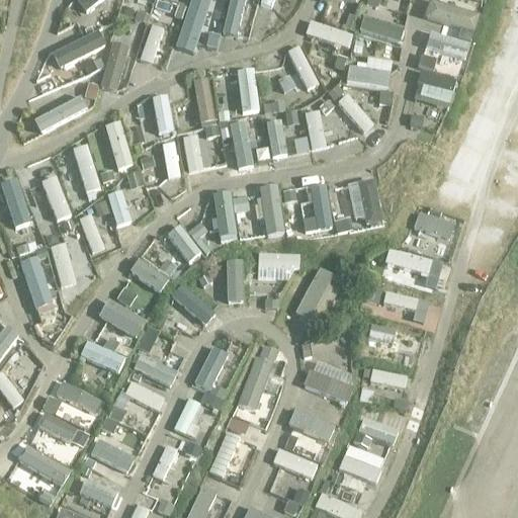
[(188,0),(177,50),(195,54),(208,0),(188,0)]
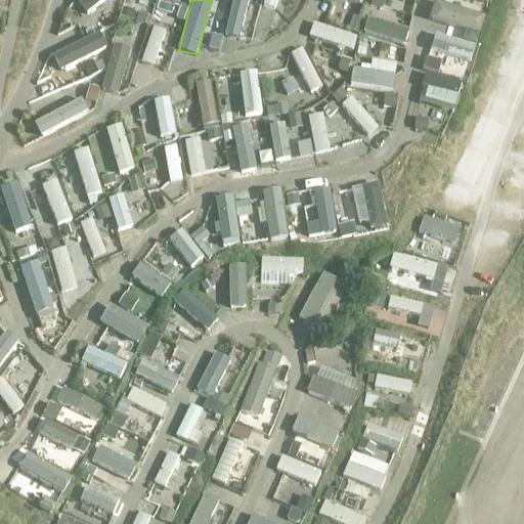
[(372,0),(370,6),(382,10),(384,0),(372,0)]
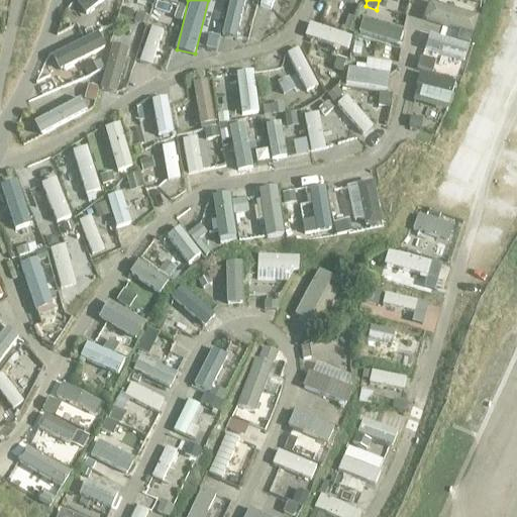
[(473,33),(479,14),(429,0),(424,19),(473,33)]
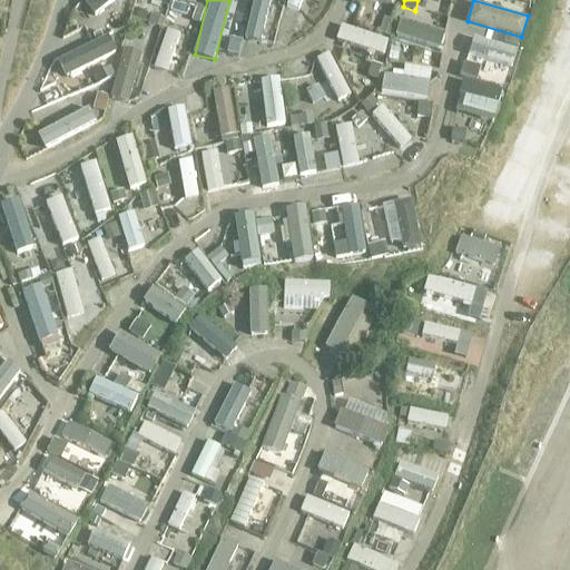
[(196,7),(190,21),(199,25),(205,10),(196,7)]
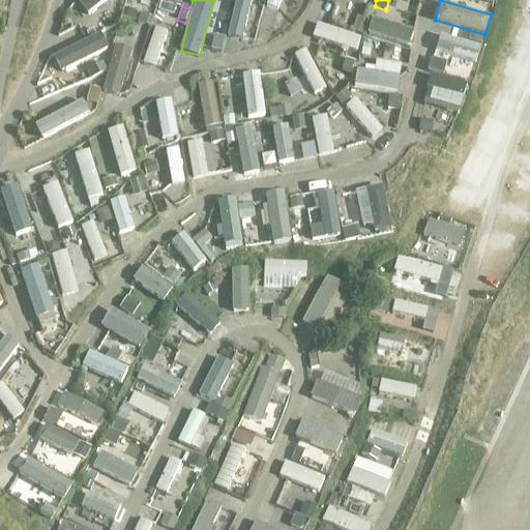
[(124,9),(121,18),(135,22),(137,13),(124,9)]
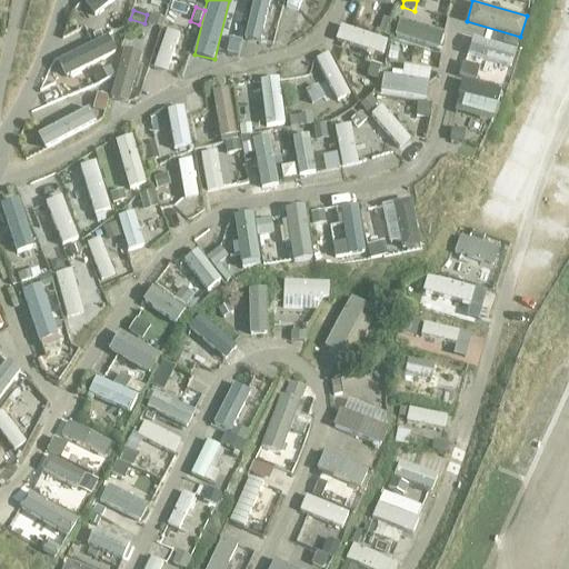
[(149,16),(147,25),(160,29),(163,20),(149,16)]
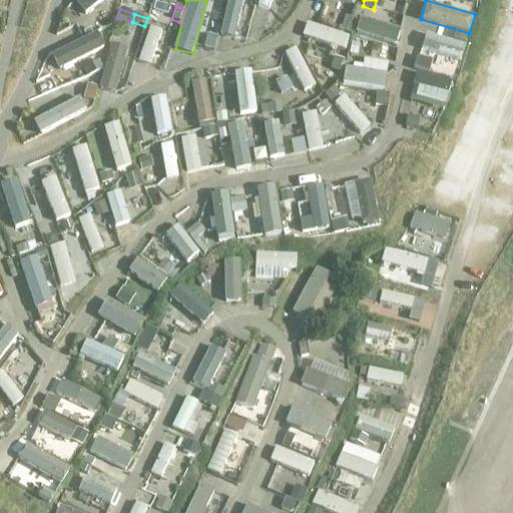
[(345,16),(340,31),(351,35),(357,20),(345,16)]
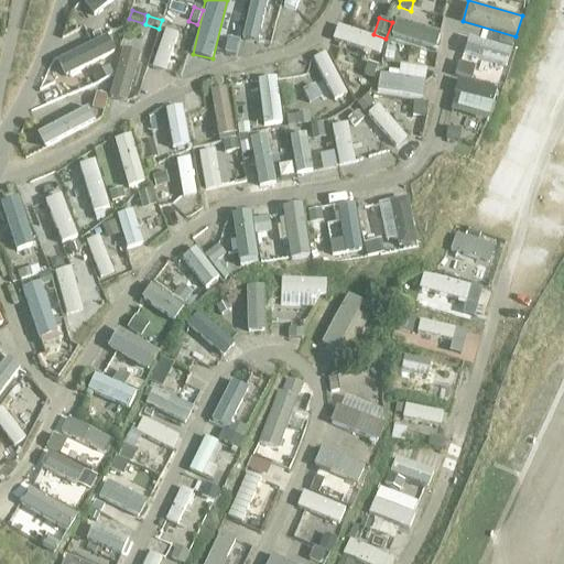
[(434,51),(441,32),(398,18),(391,35),(434,51)]
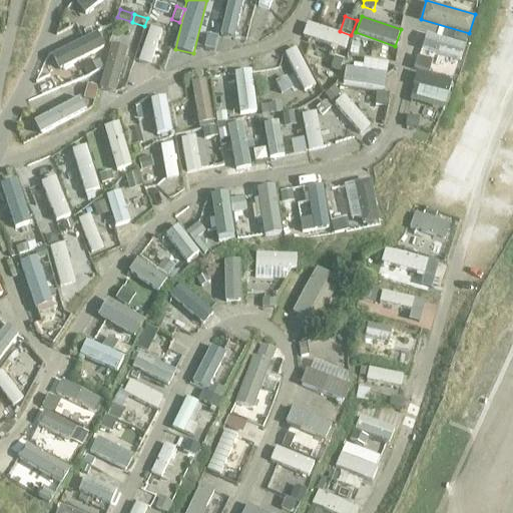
[(308,20),(303,34),(345,49),(350,36),(308,20)]
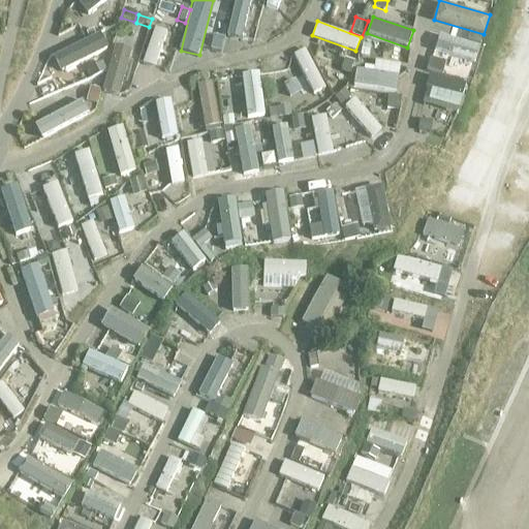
[(155,66),(167,30),(154,26),(143,62),(155,66)]
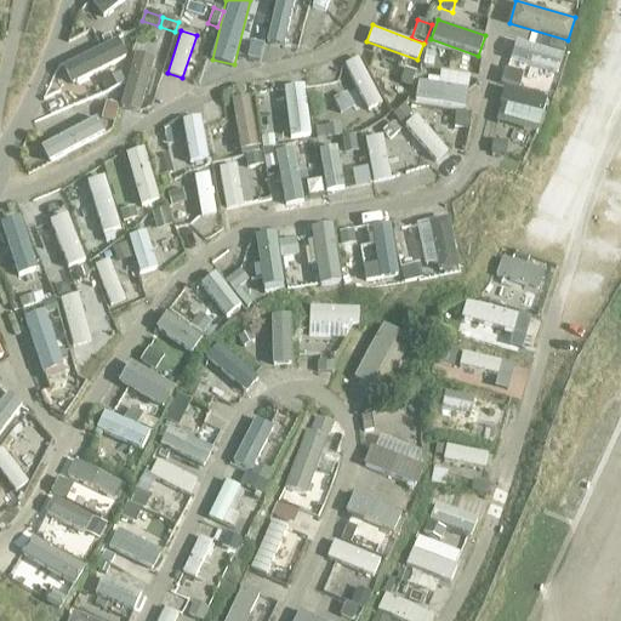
[(117,38),(63,66),(73,84),(126,56),(117,38)]
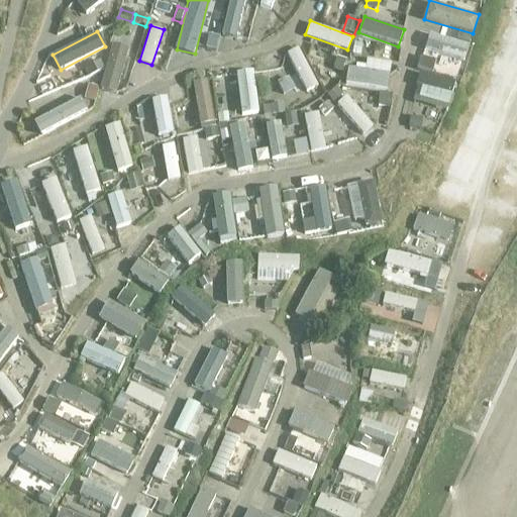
[(459,32),(456,41),(470,44),(472,36),(459,32)]
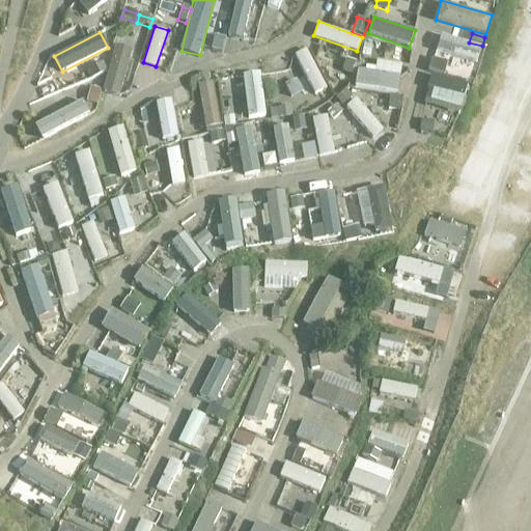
[(214,36),(211,51),(221,53),(224,38),(214,36)]
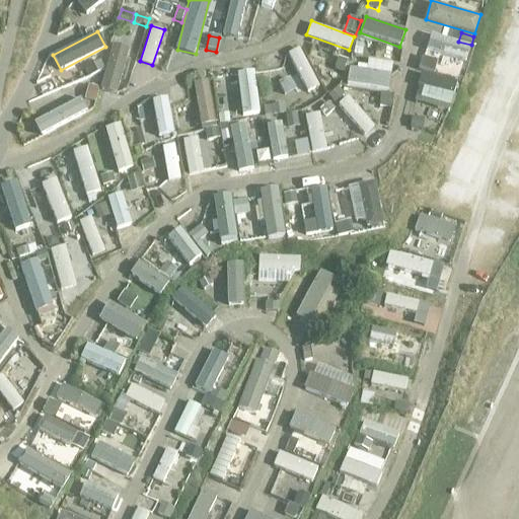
[(355,43),(352,57),(362,59),(365,45),(355,43)]
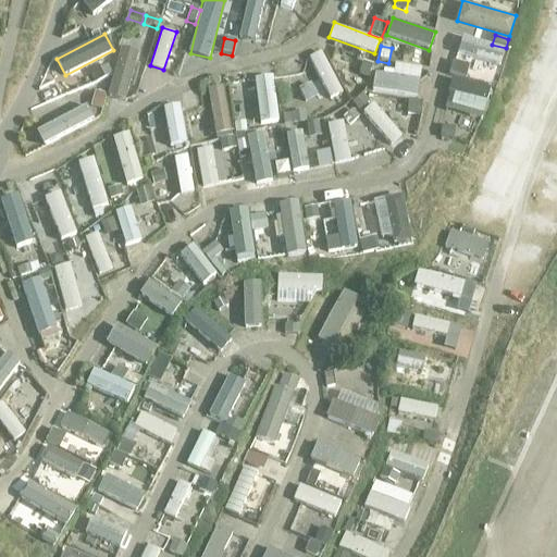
[(122,47),(107,95),(125,100),(140,52),(122,47)]
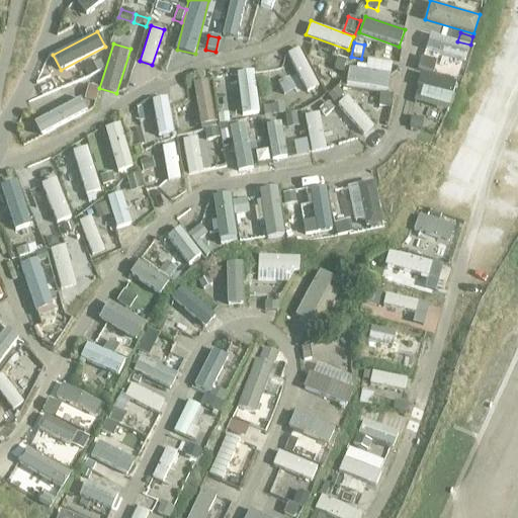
[(284,54),(294,73),(278,80),(287,97),(317,82),(299,47),(284,54)]
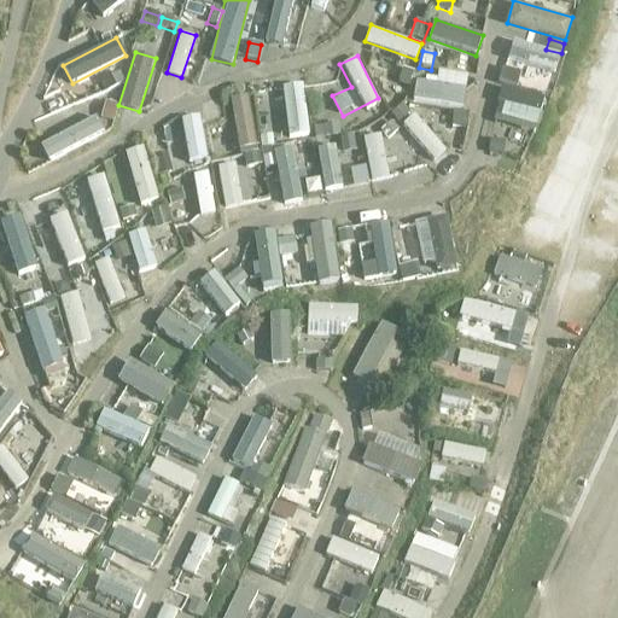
[(502,69),(497,85),(516,91),(520,75),(502,69)]
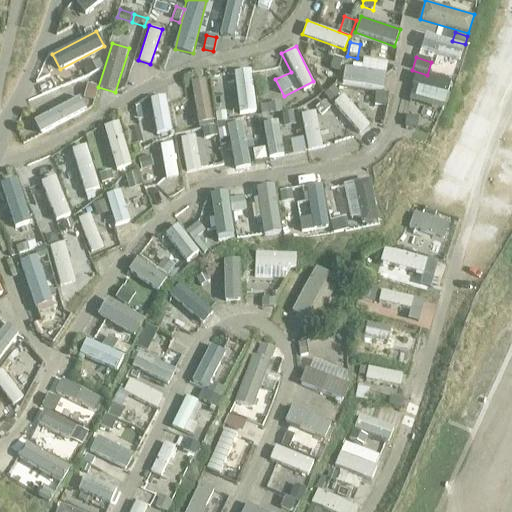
[(333,58),(329,70),(338,72),(342,60),(333,58)]
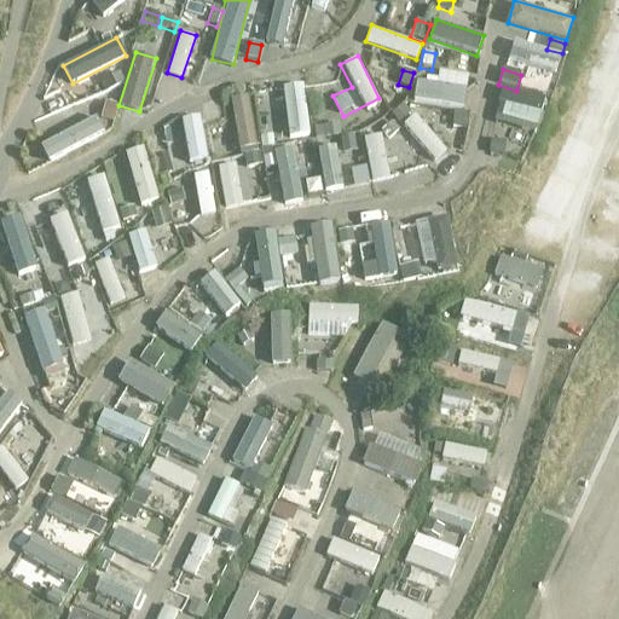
[(414,102),(466,104),(468,73),(437,70),(437,81),(416,80),(414,102)]
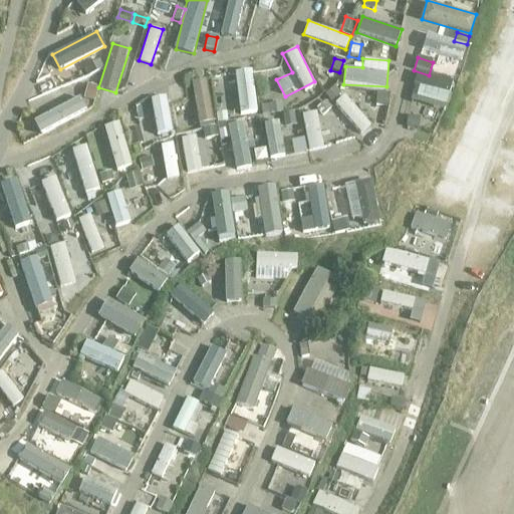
[(98,61),(83,68),(88,77),(102,69),(98,61)]
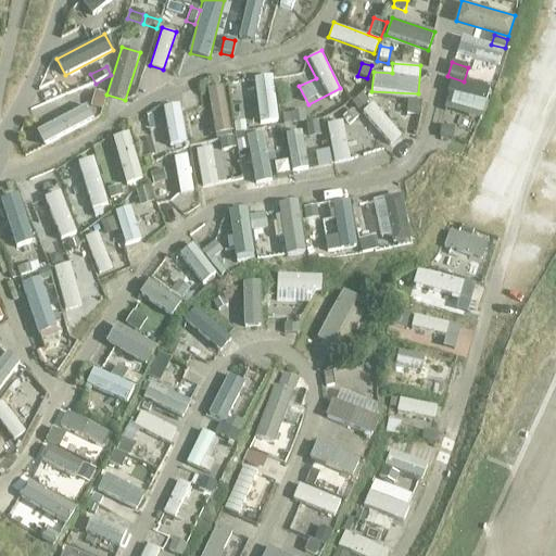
[(258,123),(278,121),(274,75),(254,77),(258,123)]
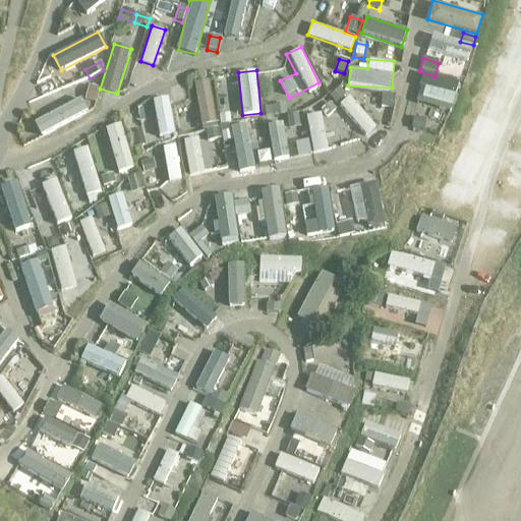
[(210,79),(194,82),(203,126),(219,123),(210,79)]
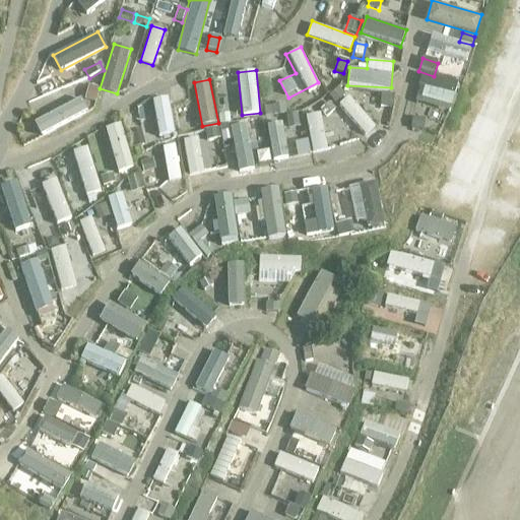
[(87,86),(84,101),(95,104),(100,89),(87,86)]
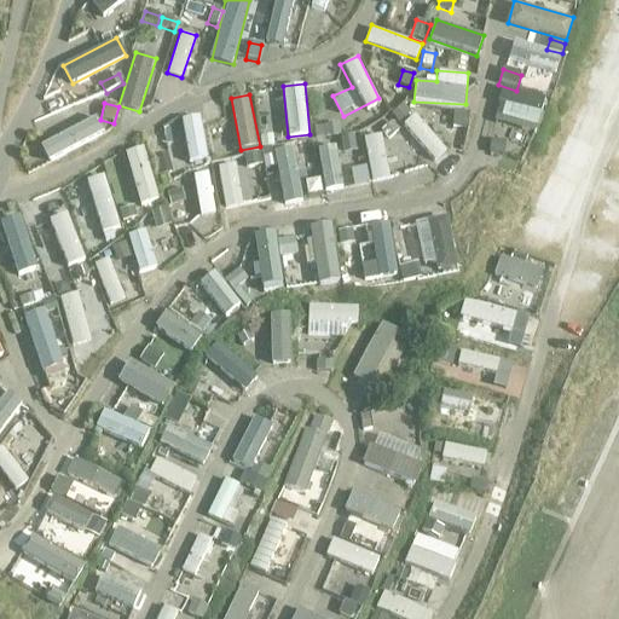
[(35,132),(48,160),(105,133),(92,105),(35,132)]
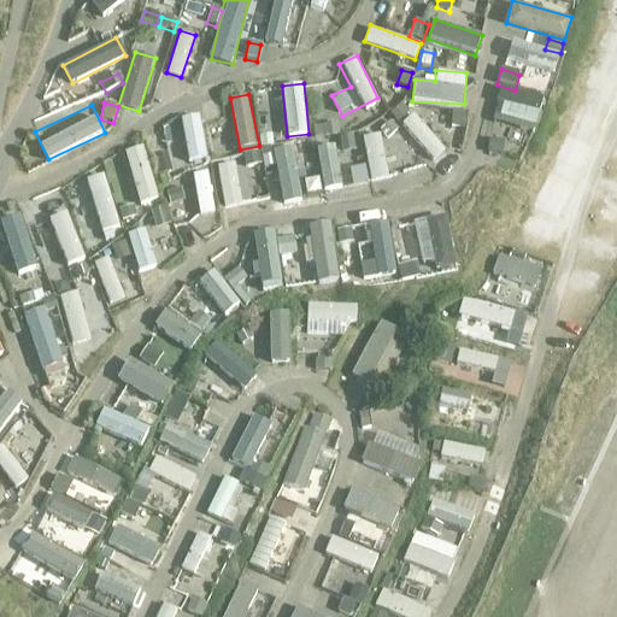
[(400,106),(389,116),(398,124),(409,115),(400,106)]
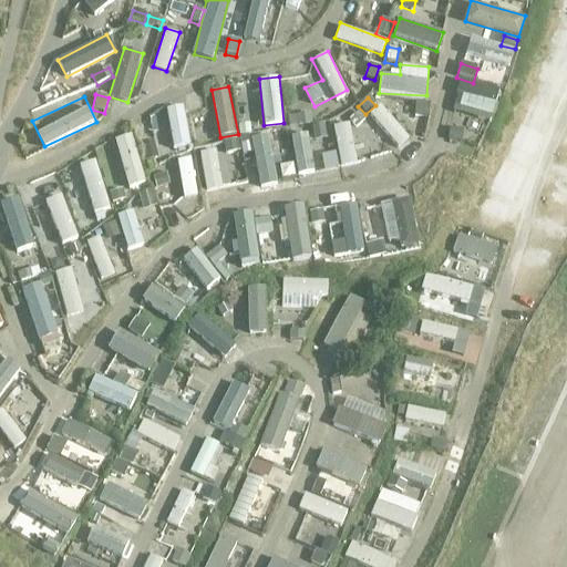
[(383,103),(370,112),(395,147),(409,138),(383,103)]
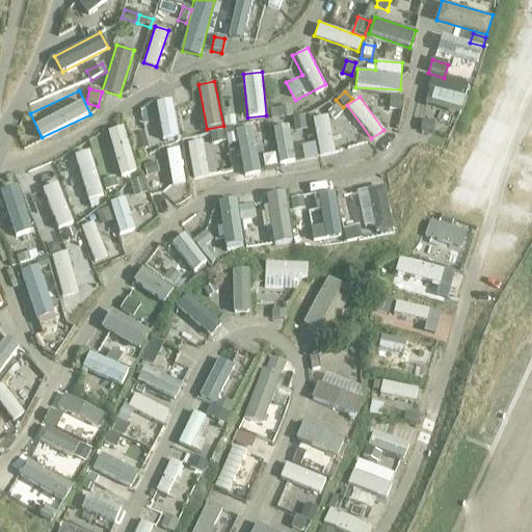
[(390,97),(388,109),(402,111),(403,98),(390,97)]
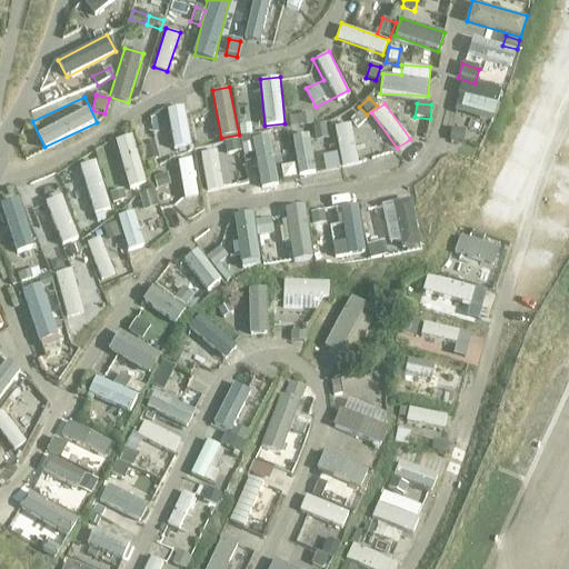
[(158,152),(191,148),(185,107),(151,112),(158,152)]
